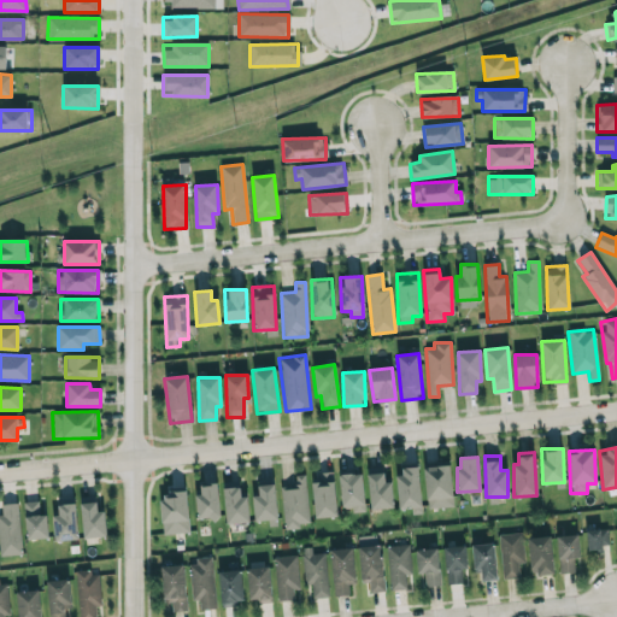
[(452,507),(451,465),(424,466),(425,507),(452,507)]
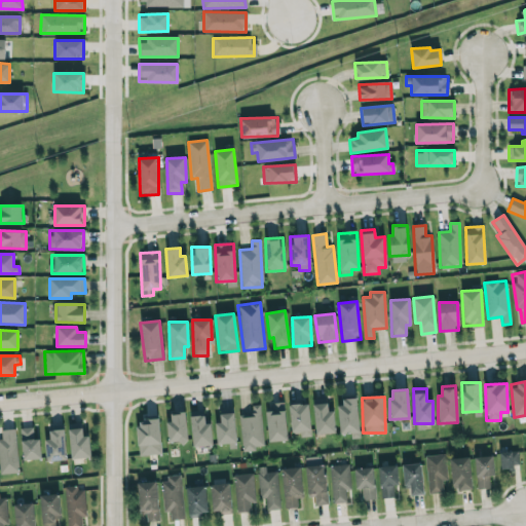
[(341,435),(360,431),(355,399),(336,402),(341,435)]
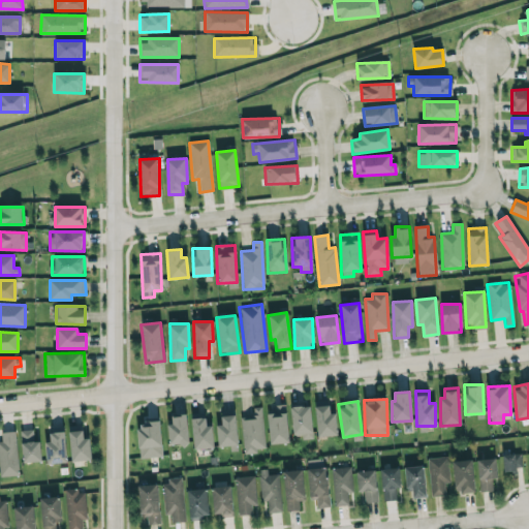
[(318,437),(337,435),(334,413),(330,413),(328,402),(314,403),(318,437)]
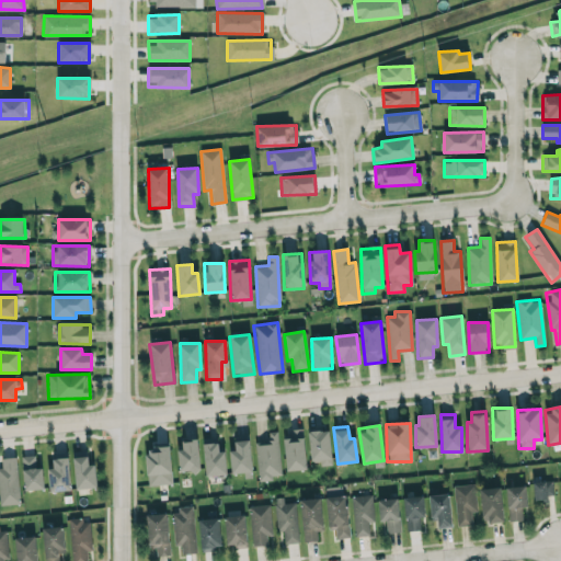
[(307,469),(301,428),(282,431),(287,471),(307,469)]
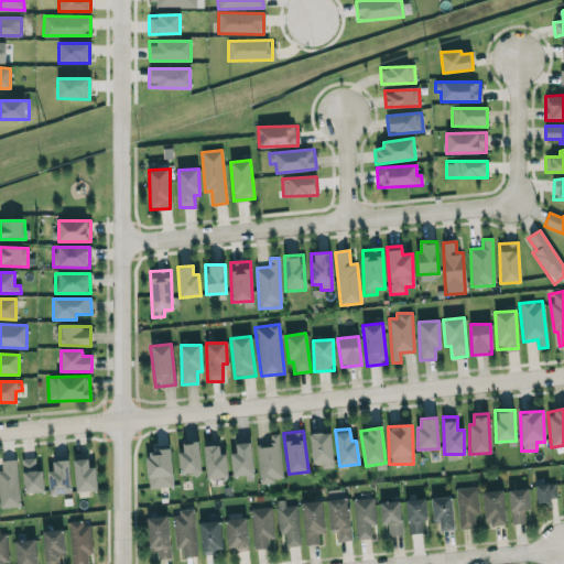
[(311,434),(312,467),(333,466),(331,433),(311,434)]
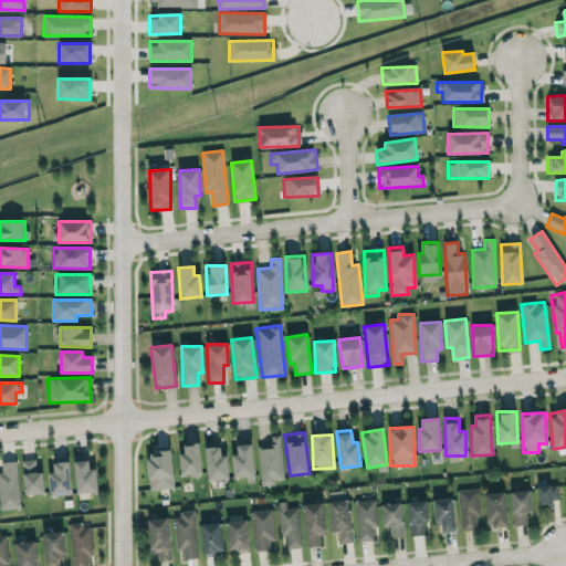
[(259,483),(282,482),(280,436),(270,436),(271,446),(258,446),(259,483)]
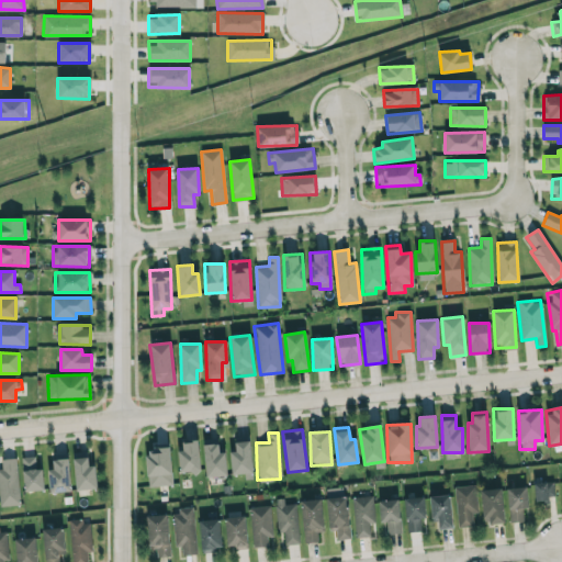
[(180,473),(199,473),(199,441),(179,441),(180,473)]
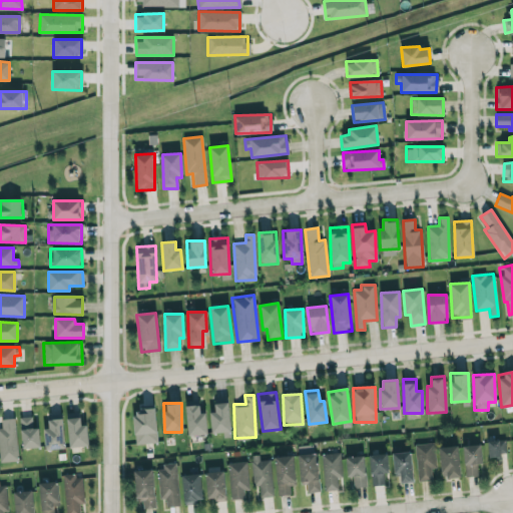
[(214,404),(214,412),(210,412),(211,433),(229,433),(228,403),(214,404)]
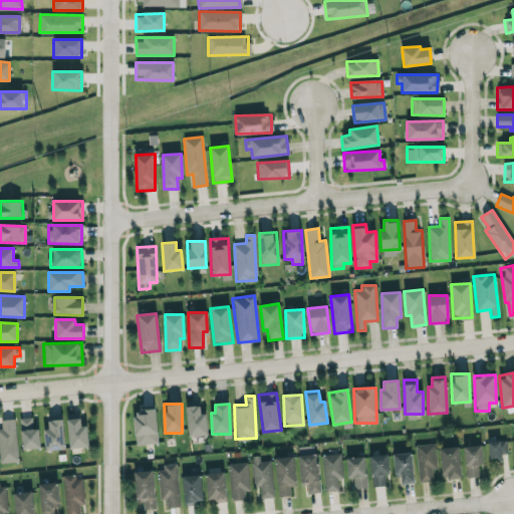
[(200,407),(187,407),(188,436),(206,435),(206,414),(200,414),(200,407)]
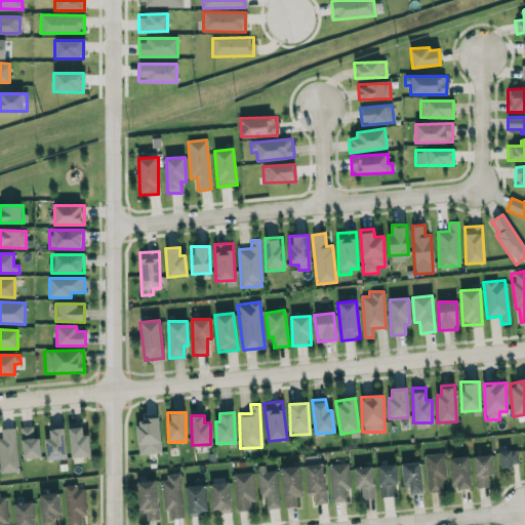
[(138,455),(161,452),(157,416),(135,418),(138,455)]
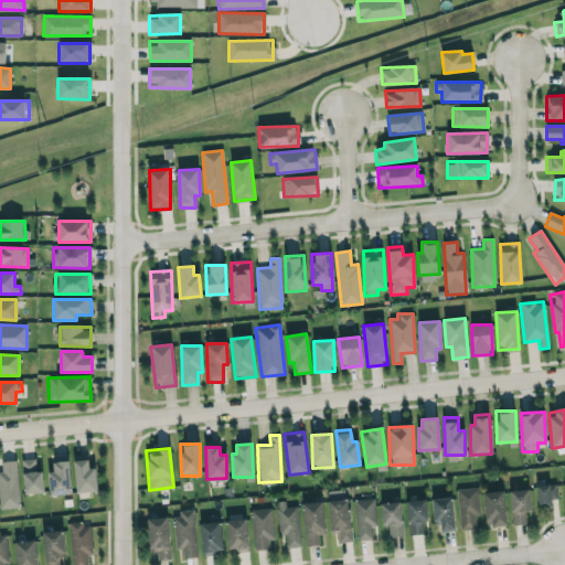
[(74,455),(75,492),(96,491),(95,468),(88,468),(88,455),(74,455)]
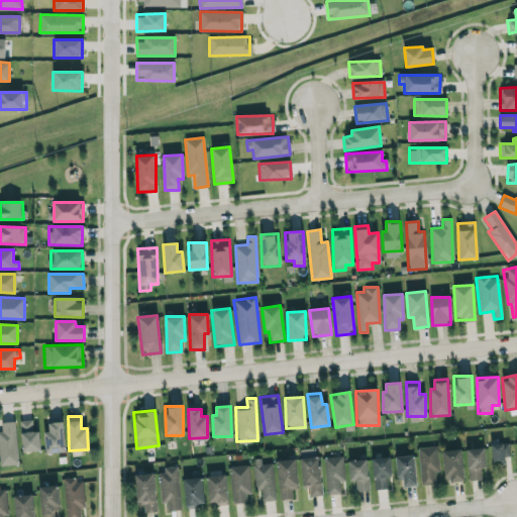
[(20,421),(21,452),(39,451),(39,431),(32,431),(32,420),(20,421)]
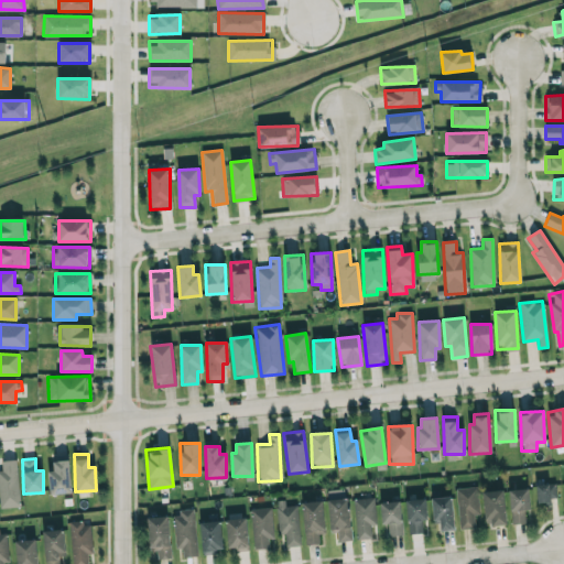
[(0,507),(19,507),(17,461),(1,461),(1,470),(0,470),(0,507)]
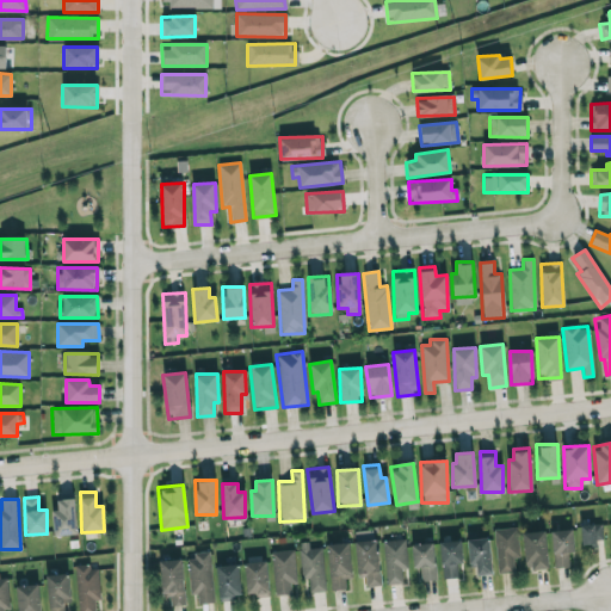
[(54,500),(55,535),(75,534),(74,499),(54,500)]
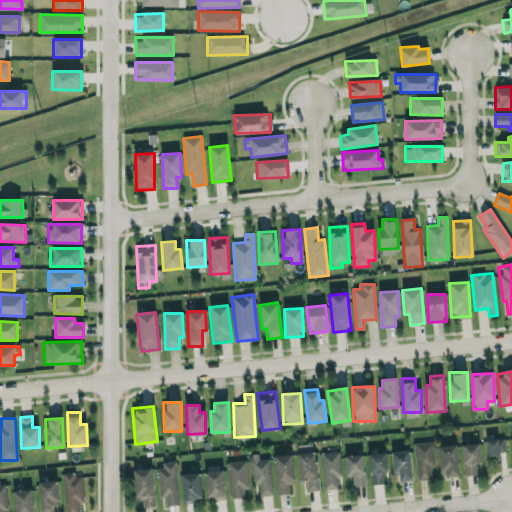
[(504,455),(504,439),(486,439),(487,455),(504,455)]
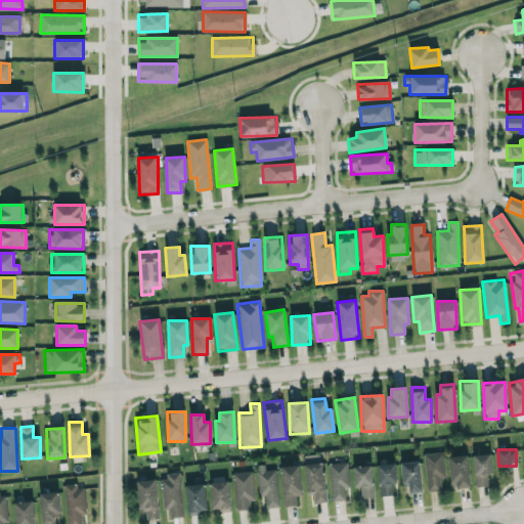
[(426,491),(440,491),(440,479),(444,478),(443,452),(424,453),(426,491)]
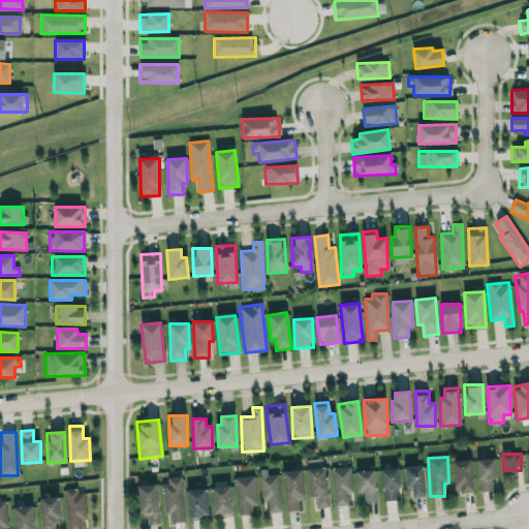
[(477,460),(478,492),(492,491),(492,478),(497,478),(496,459),(477,460)]
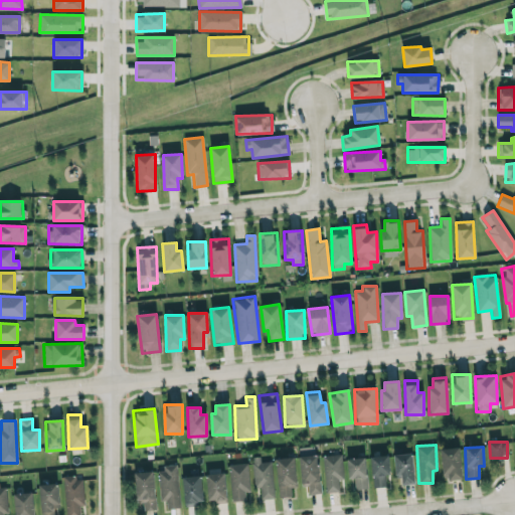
[(462,479),(459,448),(441,450),(444,481),(462,479)]
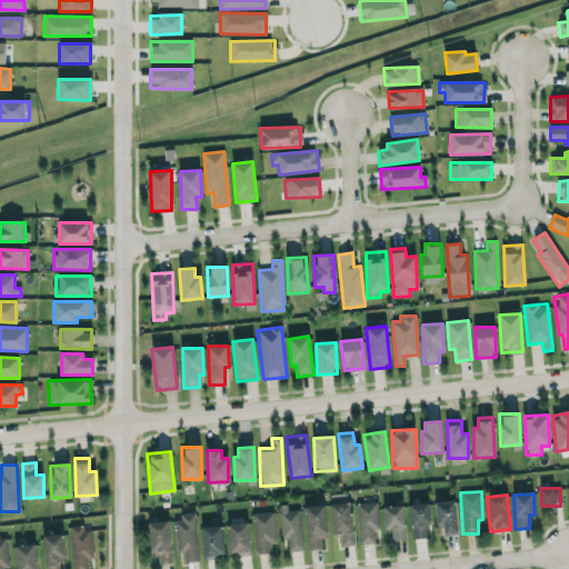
[(436,502),(437,527),(443,526),(443,536),(457,535),(456,501),(436,502)]
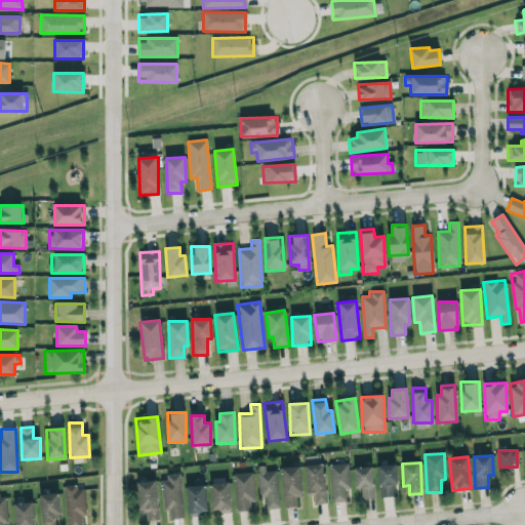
[(308,496),(313,495),(314,505),(327,502),(323,463),(305,466),(308,496)]
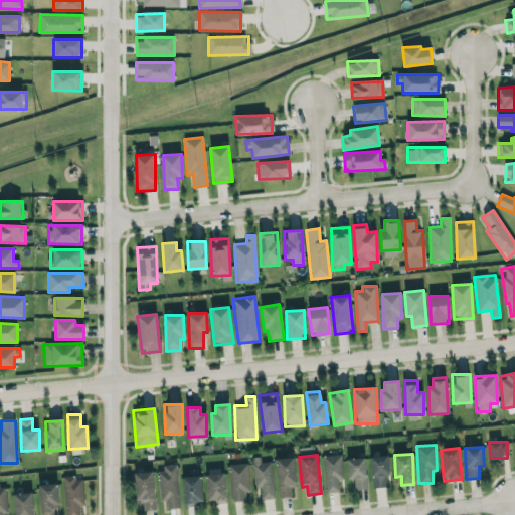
[(339,492),(339,479),(343,479),(342,455),(323,456),(324,493),(339,492)]
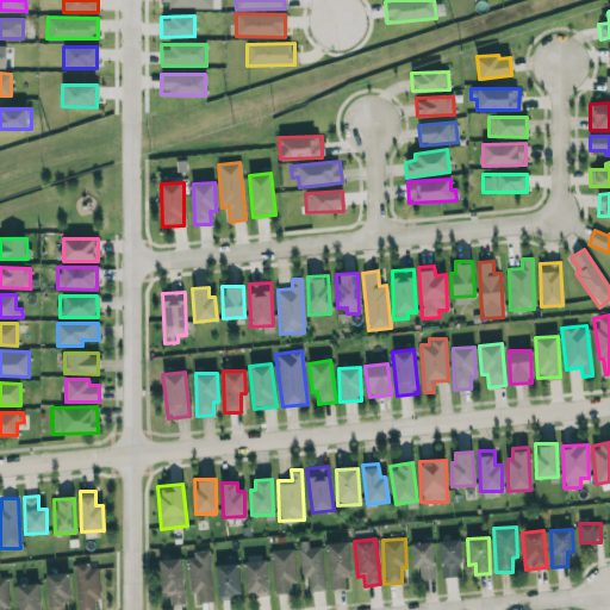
[(441,577),(456,577),(455,562),(461,562),(460,540),(440,541),(441,577)]
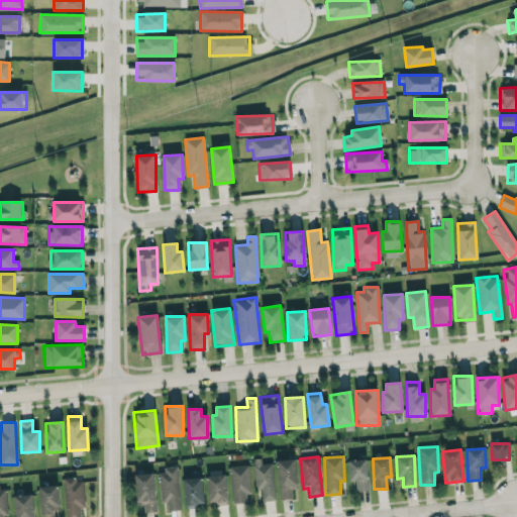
[(275,501),(273,463),(261,463),(261,458),(252,459),(254,489),(261,488),(262,501),(275,501)]
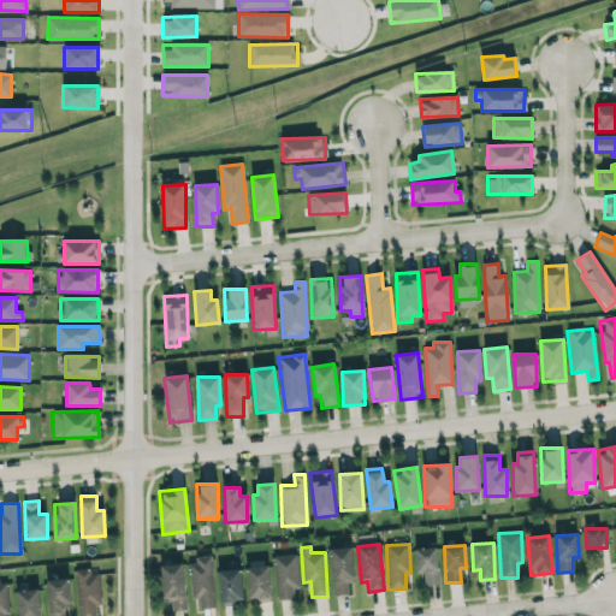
[(332,596),(348,594),(348,582),(354,582),(353,548),(331,549),(332,596)]
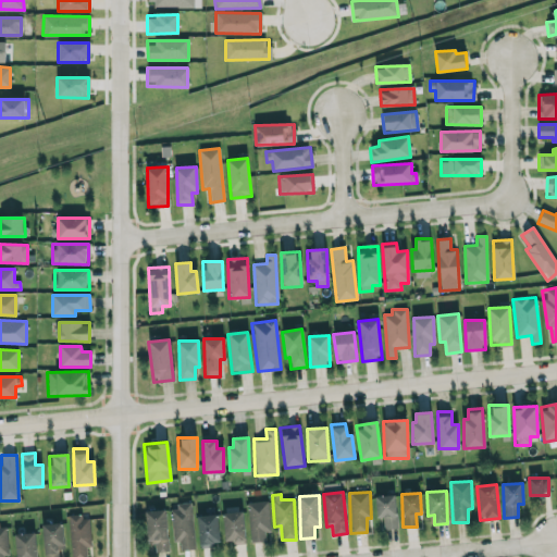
[(397,529),(395,495),(375,496),(376,518),(383,518),(383,529),(397,529)]
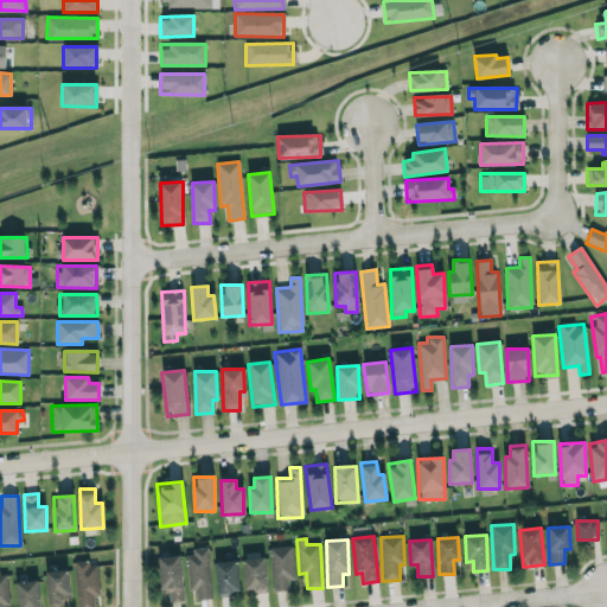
[(292,547),(269,548),(272,590),(288,590),(288,580),(294,580),(292,547)]
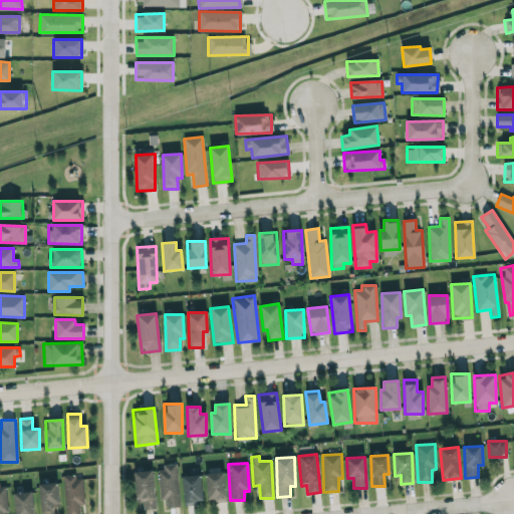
[(179,507),(177,464),(159,465),(160,500),(166,500),(166,508),(179,507)]
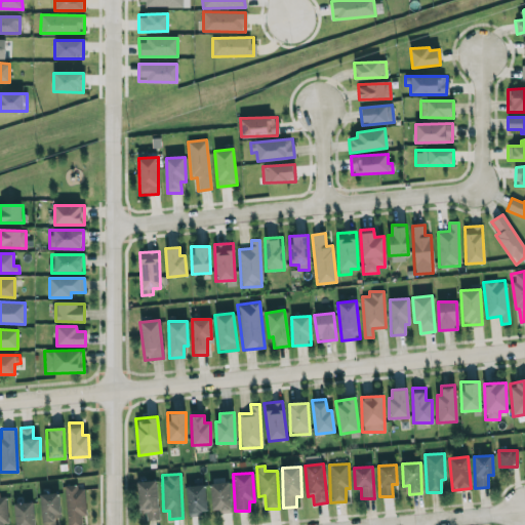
[(146,521),(158,520),(156,481),(136,482),(138,512),(146,512),(146,521)]
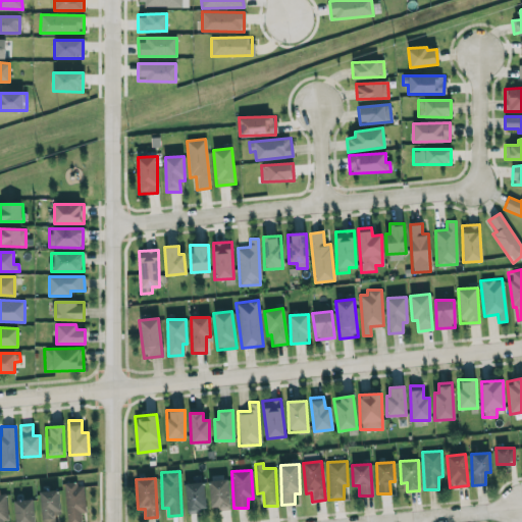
[(229,510),(226,479),(208,481),(211,507),(218,507),(218,511),(229,510)]
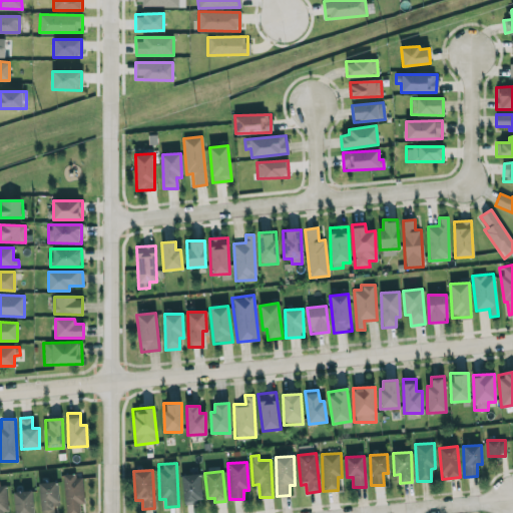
[(201,502),(200,474),(182,475),(183,503),(201,502)]
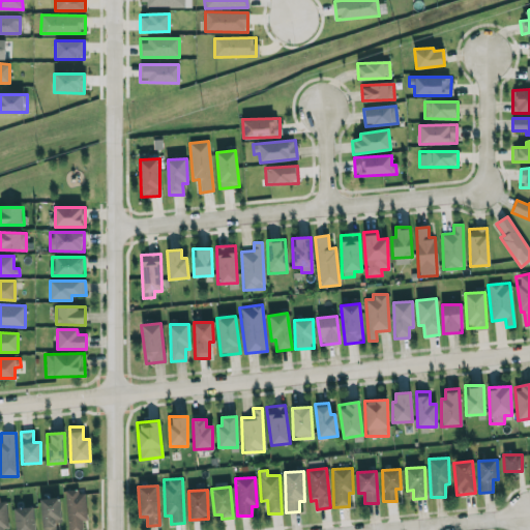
[(82,529),(82,522),(86,521),(85,491),(65,492),(66,529),(82,529)]
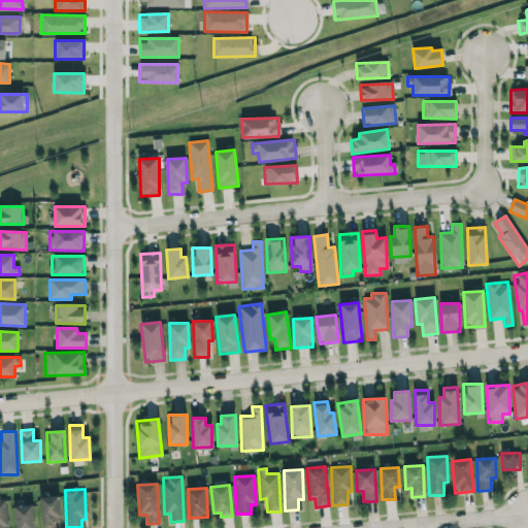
[(41,527),(55,527),(55,520),(60,520),(59,496),(40,497),(41,527)]
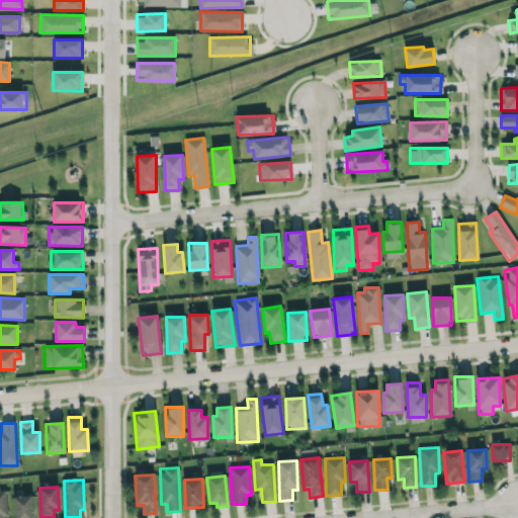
[(14,497),(14,517),(33,517),(32,496),(14,497)]
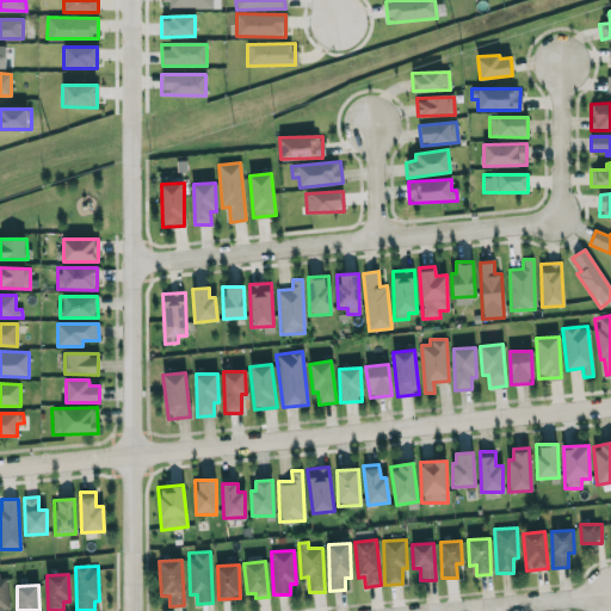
All buildings are outlined.
